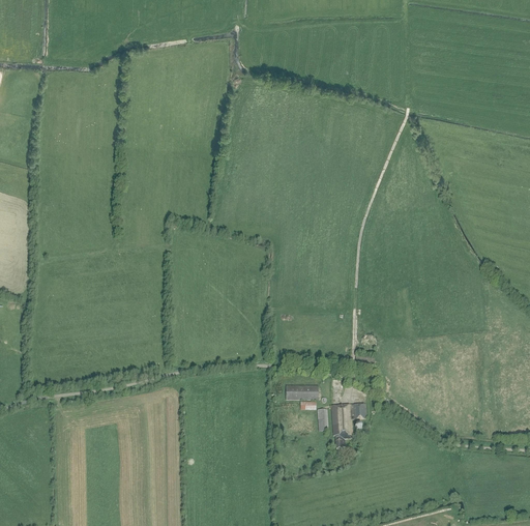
[(375,353),(355,350),(355,357),(374,359),(375,353)]
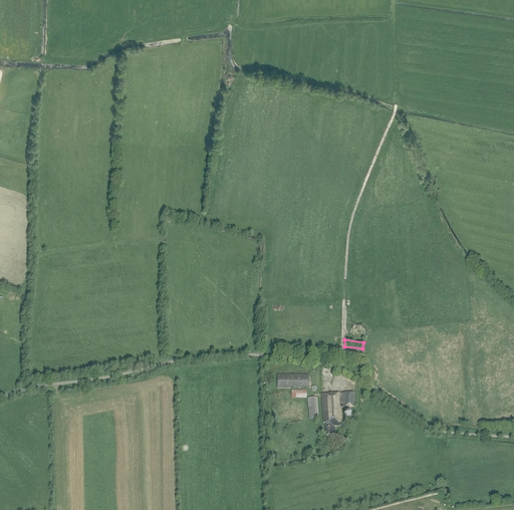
[(308,371),(277,370),(277,385),(308,385),(308,371)]
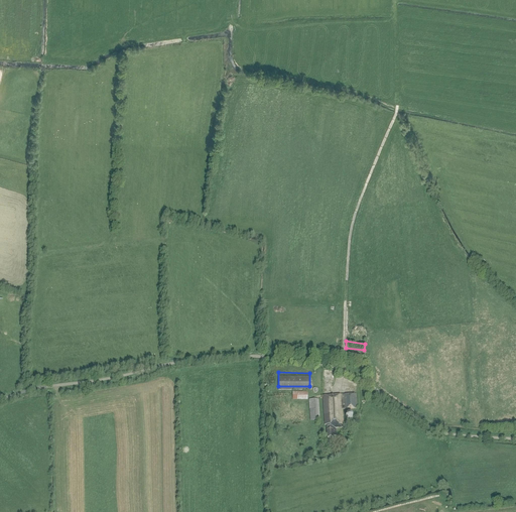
[(356,390),(323,392),(324,421),(326,421),(327,433),(333,433),(333,432),(336,431),(336,424),(343,423),(342,406),(356,405),(356,390)]
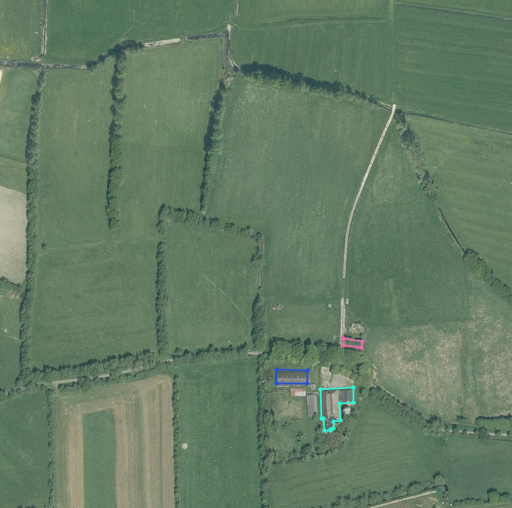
[(316,392),(306,392),(308,413),(317,413),(316,392)]
